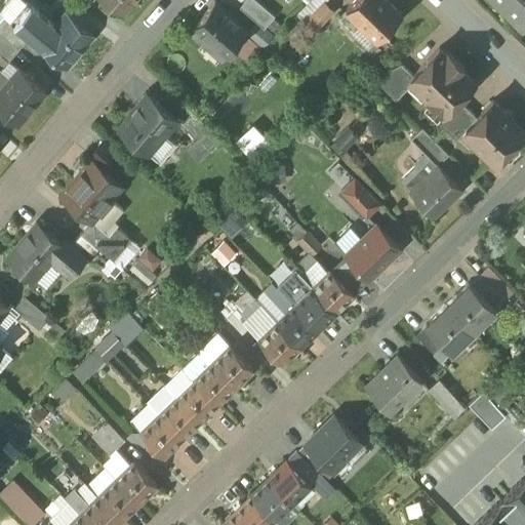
[(23,0),(12,0),(2,13),(5,16),(11,22),(27,3),(23,0)]
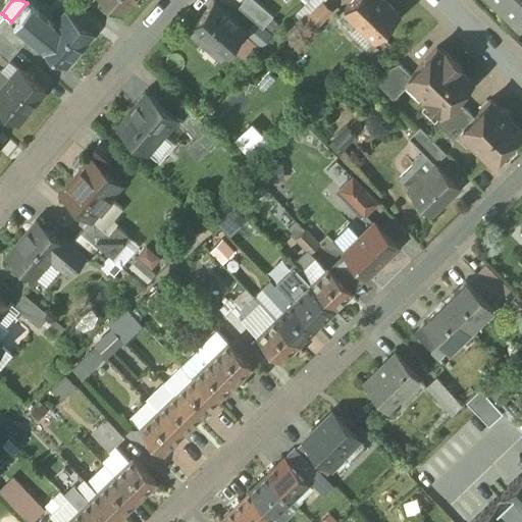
[(102,0),(123,18),(137,2),(135,0),(102,0)]
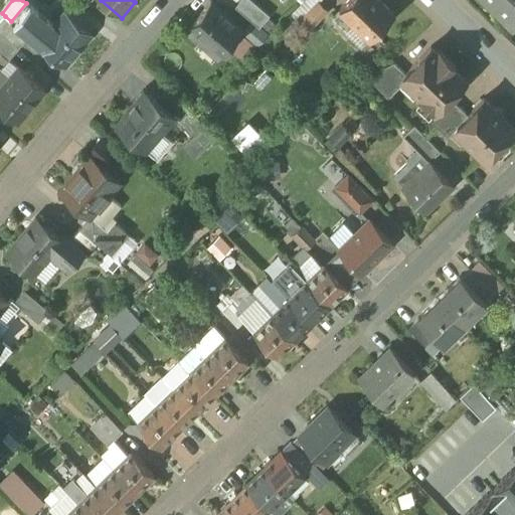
[(302,0),(281,0),(278,3),(289,13),(302,0)]
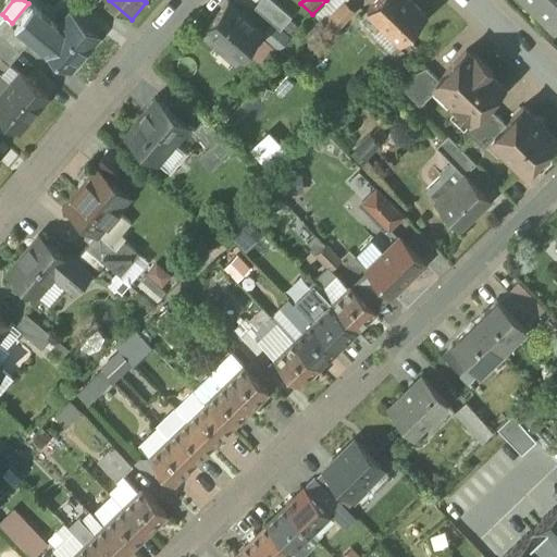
[(409,0),(376,0),(368,11),(359,20),(374,34),(383,25),(400,41),(425,15),(409,0)]
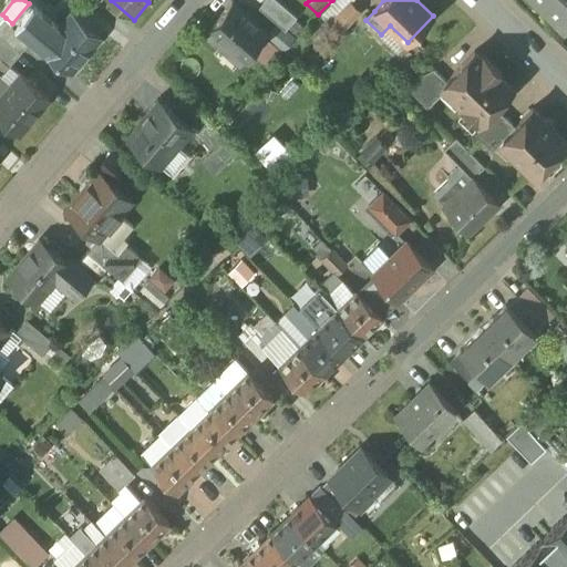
[(566,0),(536,0),(564,27),(565,26),(560,21),(566,13),(566,0)]
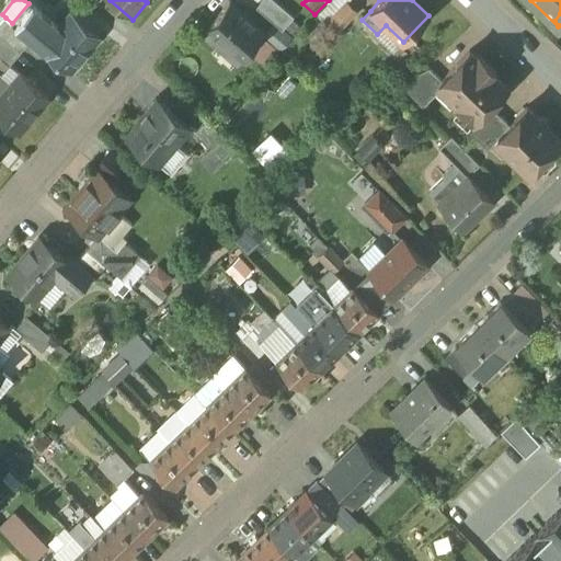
[(347,2),(325,24),(335,34),(357,12),(347,2)]
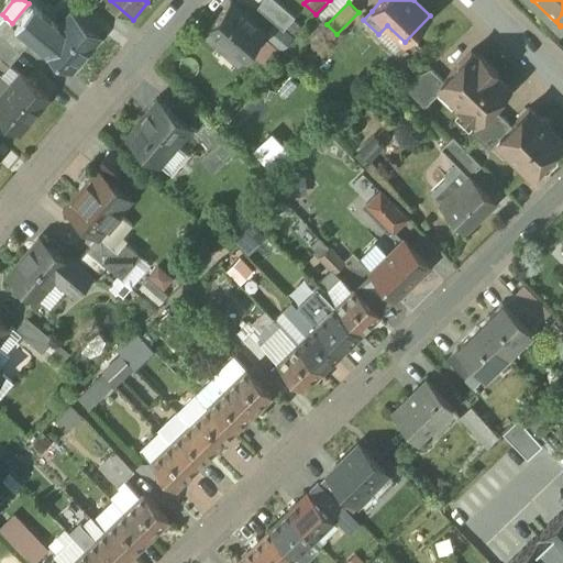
[(73,13),(59,29),(30,3),(29,3),(12,23),(12,24),(32,41),(42,50),(43,50),(70,73),(101,37),(73,13)]
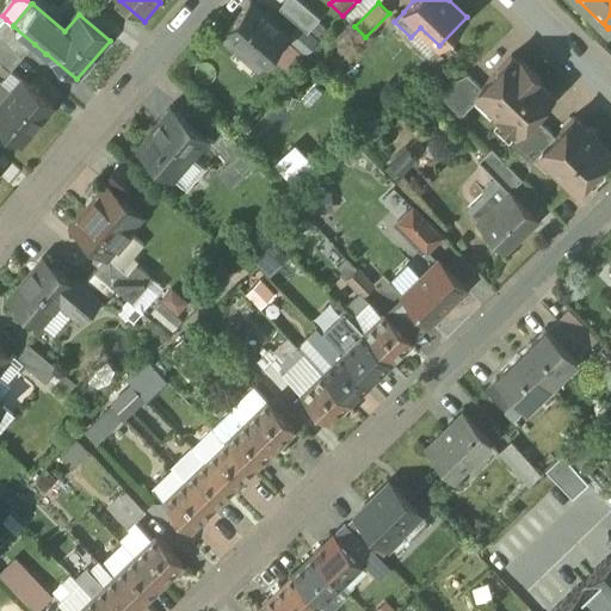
[(251,4),(220,39),(224,43),(238,54),(241,49),(263,67),(288,37),(251,4)]
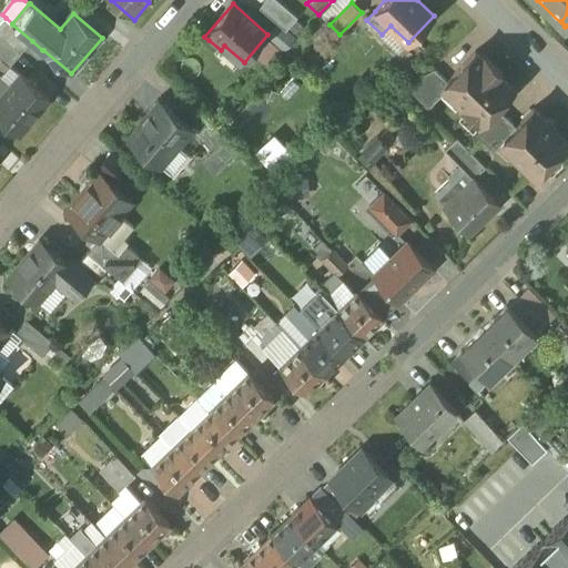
[(32,41),(12,24),(12,23),(6,18),(0,23),(0,36),(21,54),(32,41)]
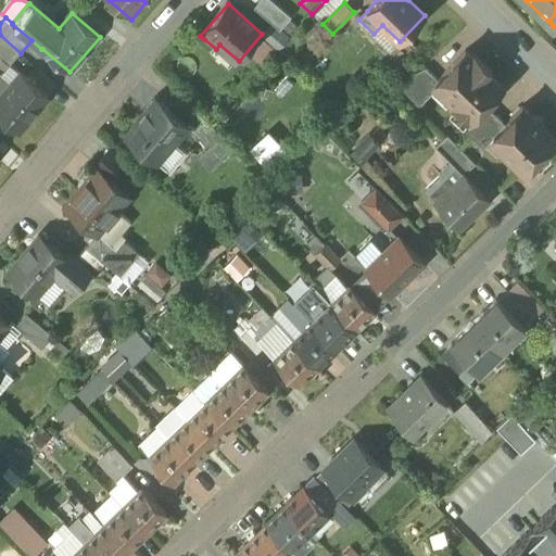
[(21,53),(0,35),(0,57),(10,65),(21,53)]
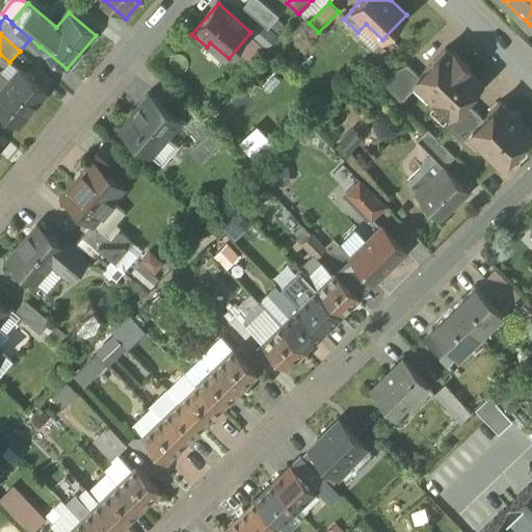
[(454,54),(452,56),(446,50),(419,77),(418,78),(422,81),(433,92),(433,99),(431,101),(447,115),(448,117),(464,101),(481,83),(469,72),(471,70),(454,54)]
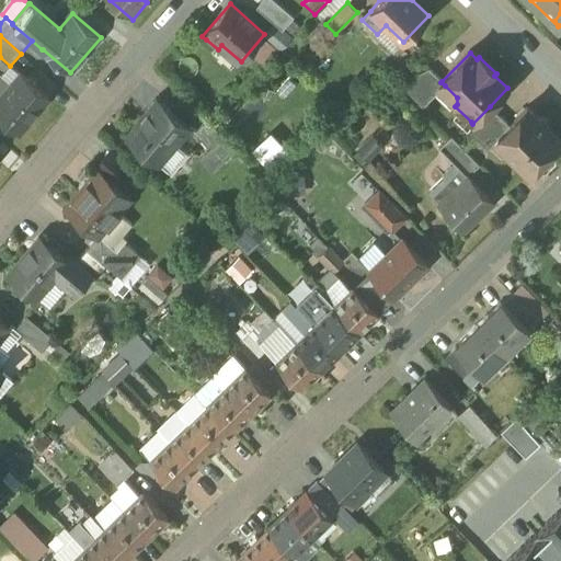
[(430,69),(400,84),(423,109),(445,86),(441,82),(442,81),(430,69)]
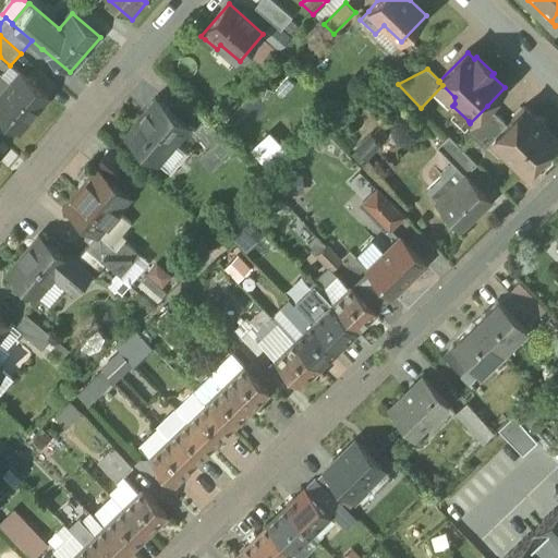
[(22,73),(0,98),(0,116),(20,132),(49,97),(22,73)]
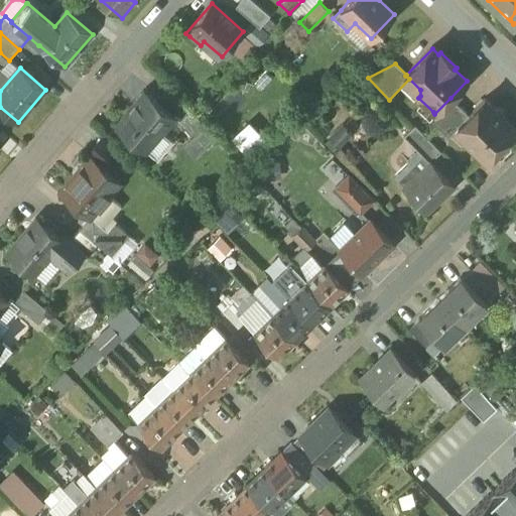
[(145,93),(116,126),(140,146),(155,128),(161,133),(174,118),(145,93)]
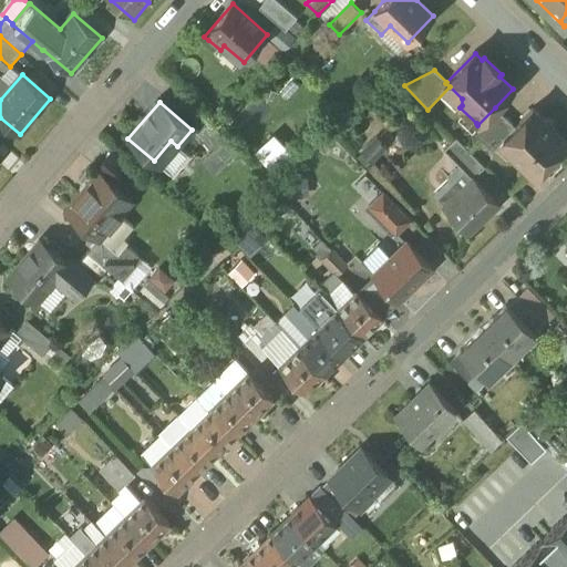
[(495,107),(477,125),(476,123),(471,130),(493,152),(505,140),(504,140),(515,127),(495,107)]
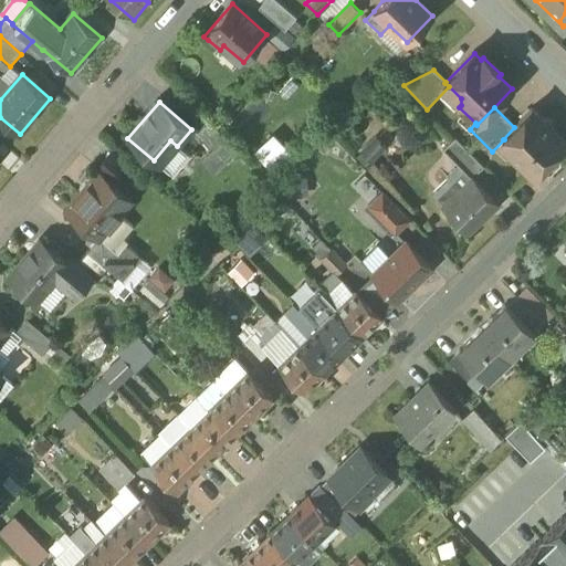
[(543,119),(532,109),(514,127),(503,139),(504,139),(523,158),(523,163),(534,175),(541,168),(551,167),(551,158),(565,142),(553,129),(552,119),(543,119)]
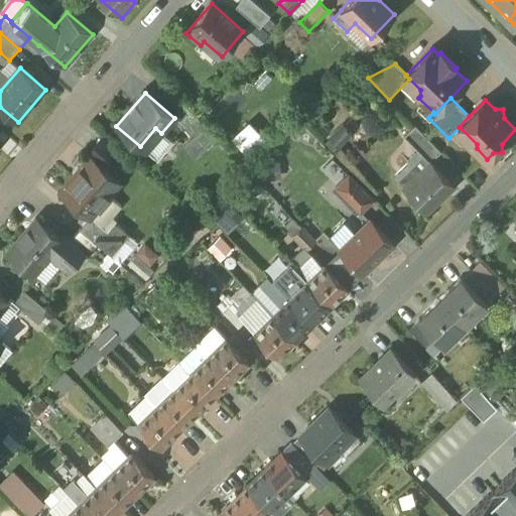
[(215,139),(188,113),(180,122),(206,147),(215,139)]
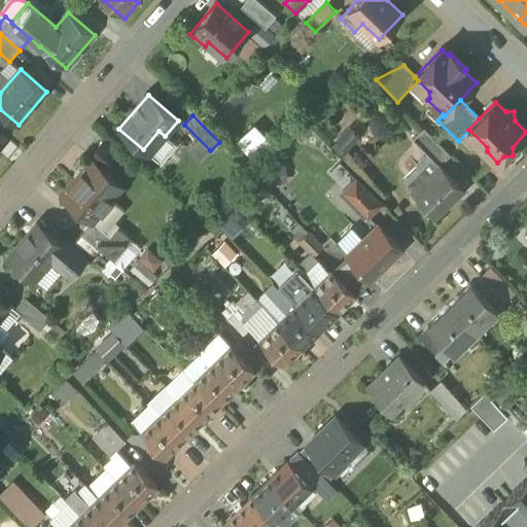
[(255,124),(238,140),(256,160),(274,143),(255,124)]
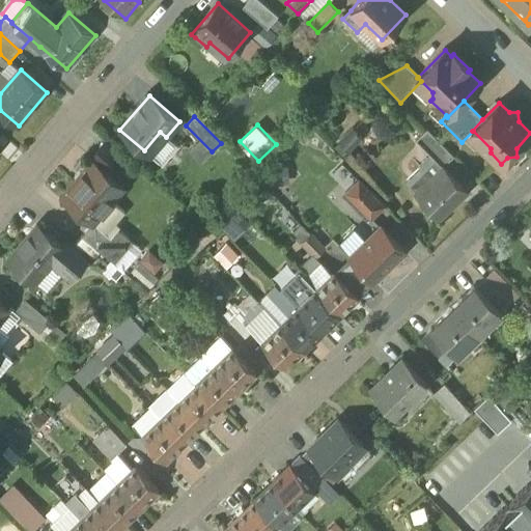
[(454,158),(426,130),(416,140),(443,169),(444,168),(454,158)]
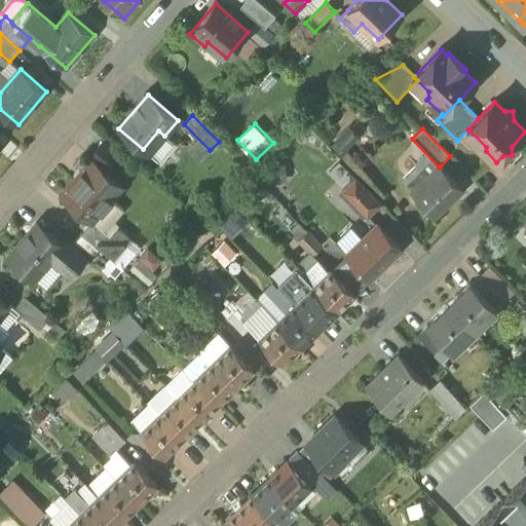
[(349,129),(336,142),(345,151),(359,138),(349,129)]
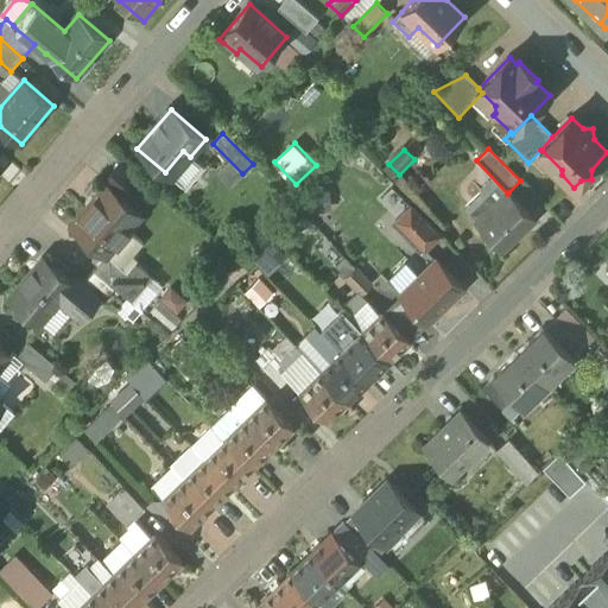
[(183,151),(165,172),(172,178),(173,177),(175,178),(192,158),(190,157),(183,151)]
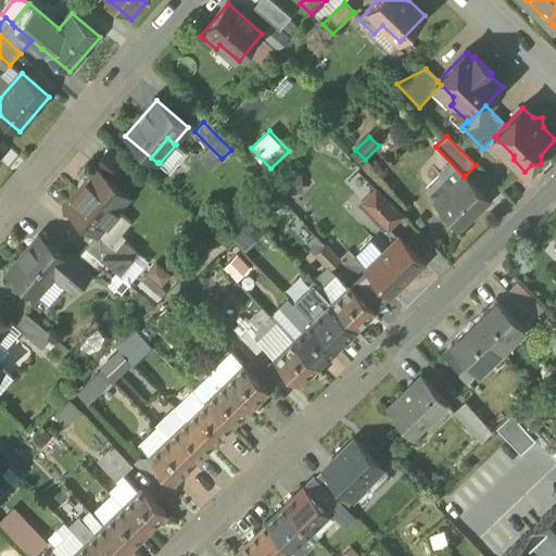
[(129,197),(97,168),(65,206),(98,234),(99,235),(106,226),(118,212),(117,211),(129,197)]
